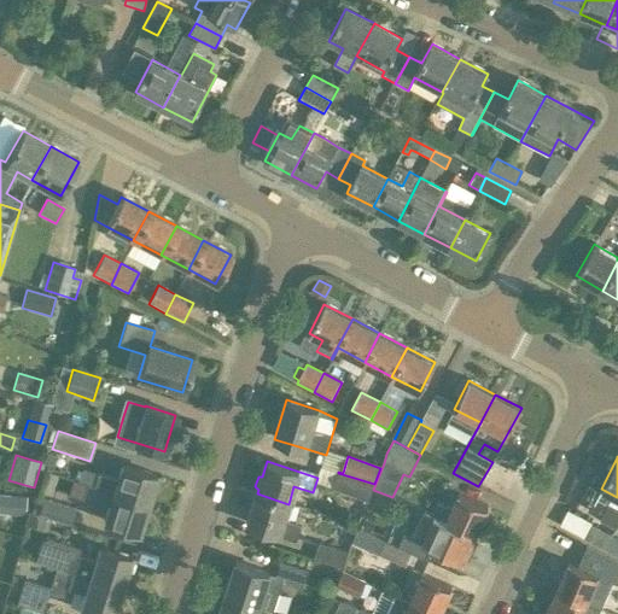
[(87,486),(147,506),(156,477),(121,466),(117,480),(98,474),(93,487),(88,485),(87,486)]
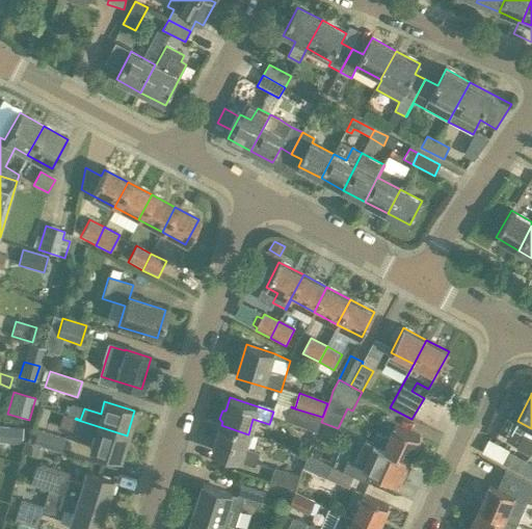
[(291,407),(286,422),(317,433),(322,417),(291,407)]
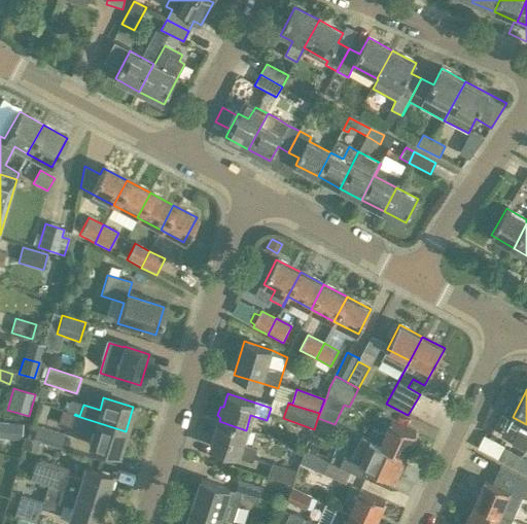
[(126,431),(74,415),(70,428),(80,431),(81,427),(93,431),(89,446),(117,455),(126,431)]
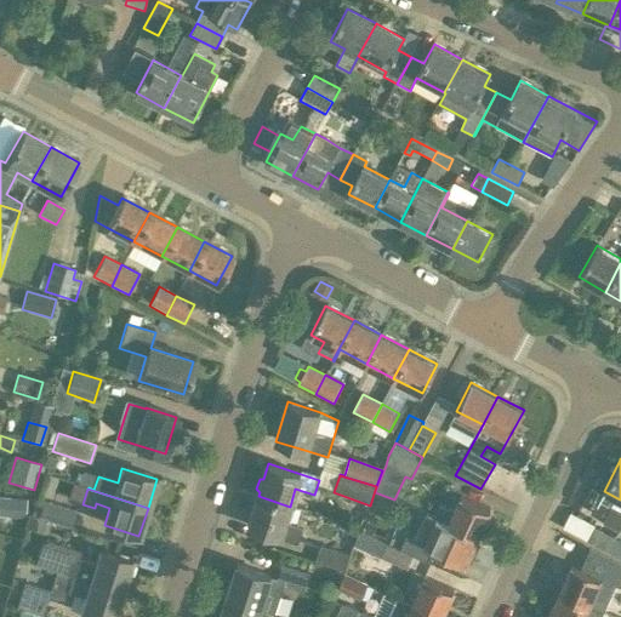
[(249,526),(279,536),(278,541),(297,547),(303,531),(284,525),(290,507),(258,496),(249,526)]
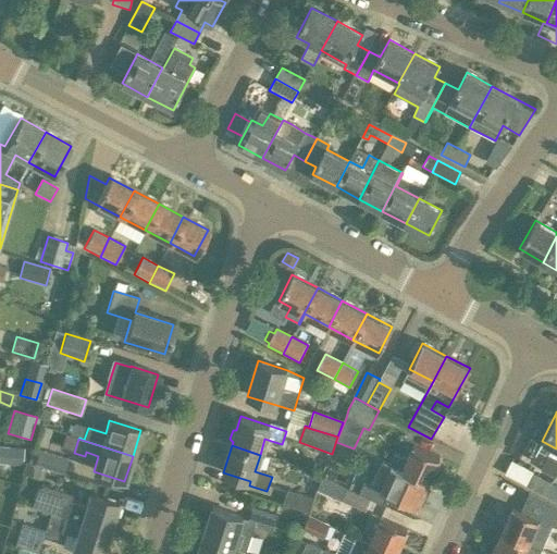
[(390,464),(428,481),(440,457),(412,445),(406,459),(394,454),(390,464)]
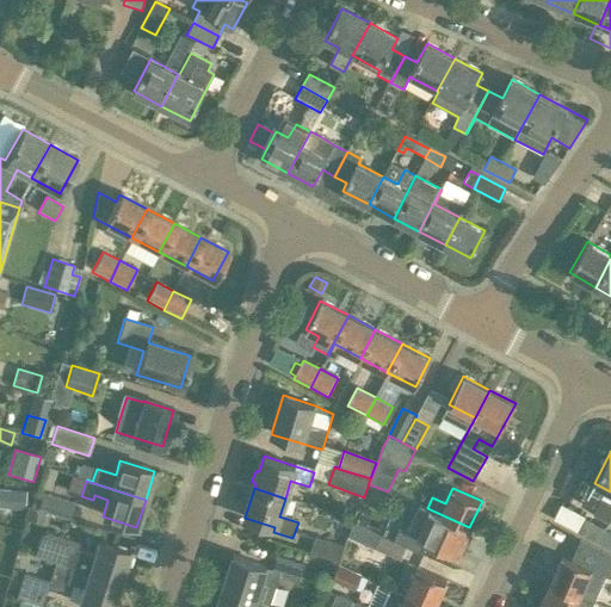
[(8,512),(23,512),(24,494),(10,494),(8,512)]
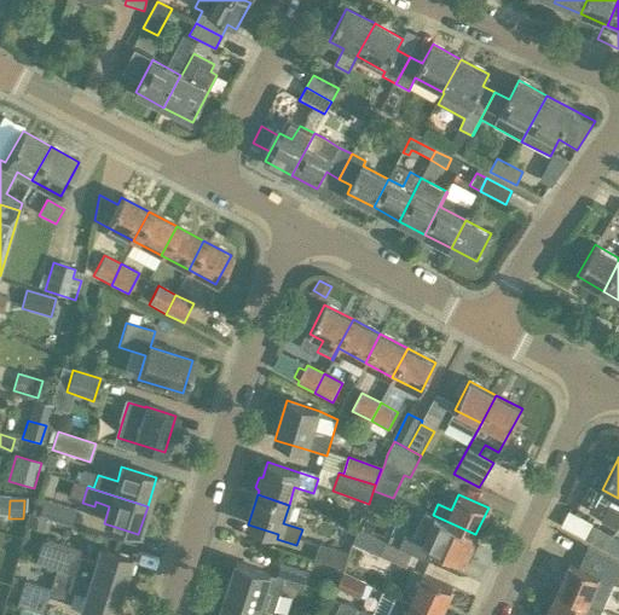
[(39,516),(70,526),(75,511),(42,502),(39,516)]
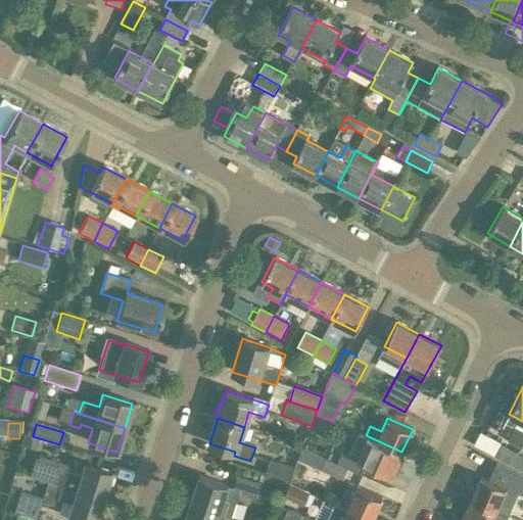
[(480,433),(474,445),(494,457),(511,465),(516,455),(500,446),(502,443),(480,433)]
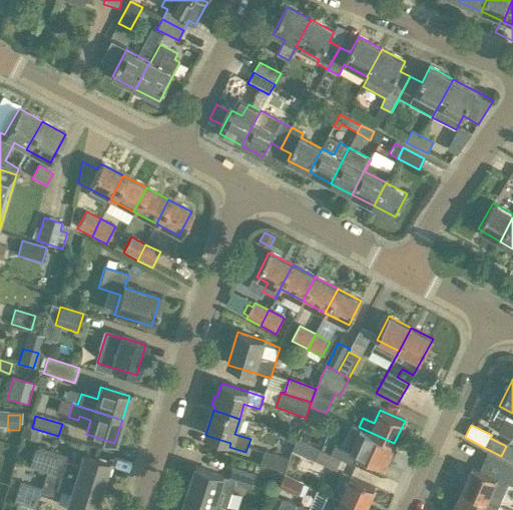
[(58,436),(32,428),(31,428),(23,426),(20,437),(34,442),(38,431),(58,437),(58,436)]
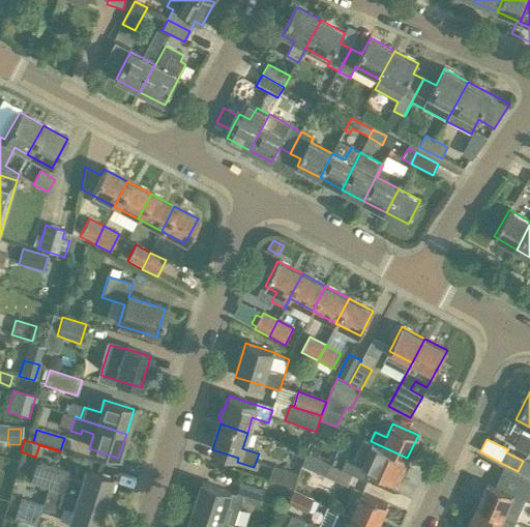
[(342,470),(353,476),(365,481),(372,469),(399,481),(403,481),(410,466),(406,460),(407,458),(371,441),(370,443),(364,440),(354,462),(347,459),(342,470)]
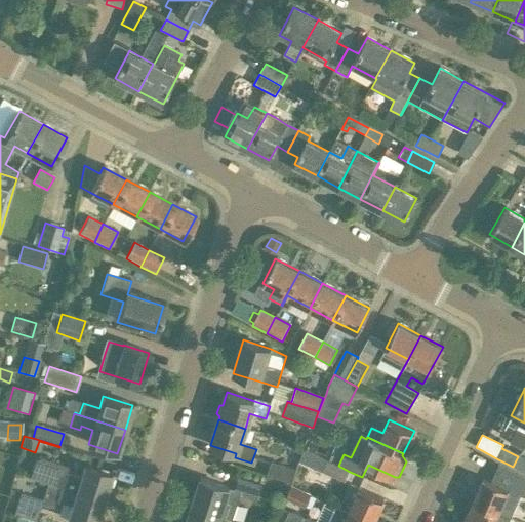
[(350,472),(338,466),(305,450),(291,485),(298,488),(309,466),(345,482),(350,472)]
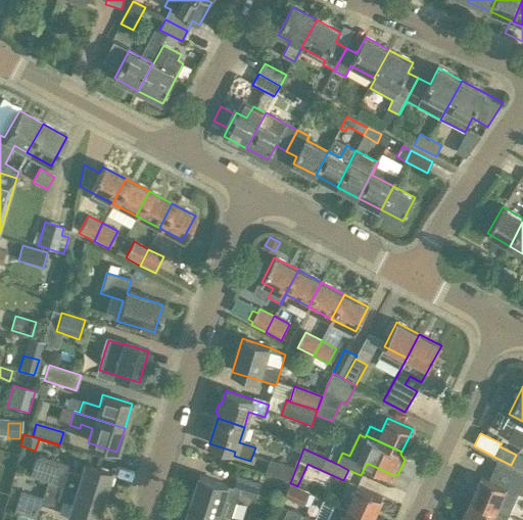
[(522,458),(516,455),(511,465),(522,472),(522,458)]
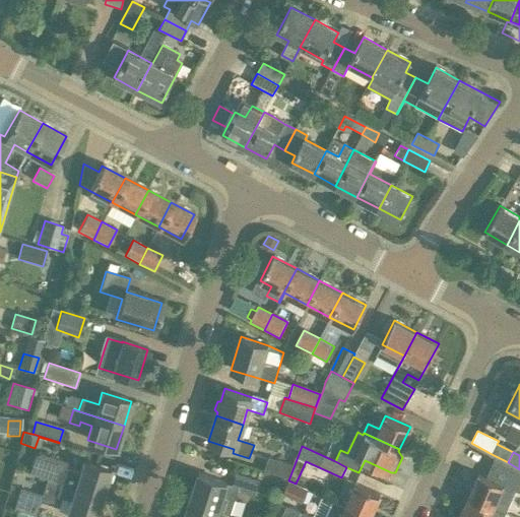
[(83,460),(79,473),(66,469),(67,463),(40,454),(35,457),(29,473),(102,496),(110,468),(83,460)]
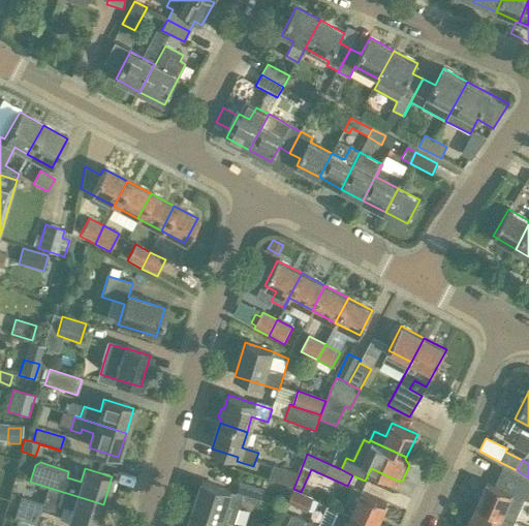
[(269,478),(293,487),(298,473),(273,466),(269,478)]
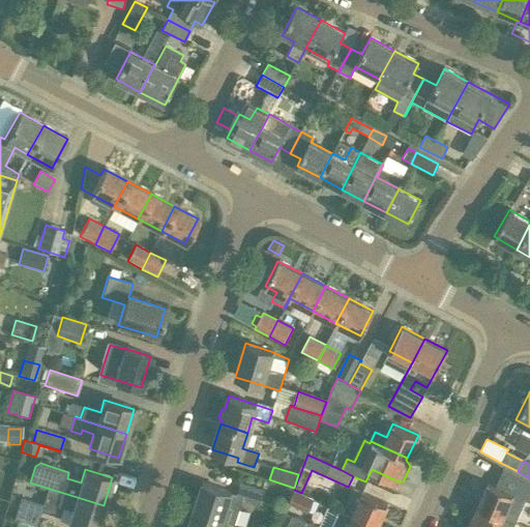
[(95,526),(104,505),(30,482),(48,489),(42,506),(21,499),(15,520),(36,526),(41,509),(56,515),(58,506),(71,511),(67,524),(75,526),(95,526)]
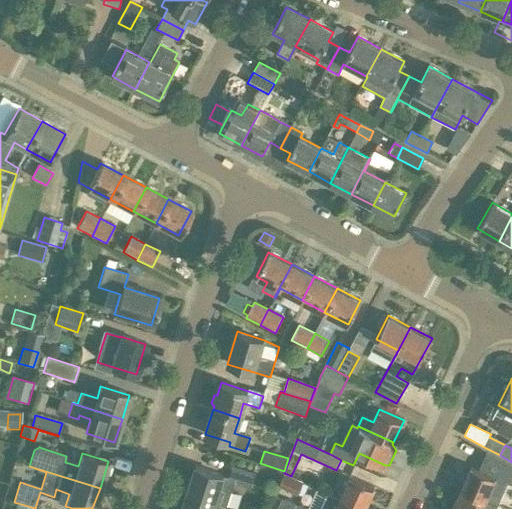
[(229,477),(194,466),(185,496),(224,508),(227,508),(235,484),(250,489),(255,474),(232,467),(229,477)]
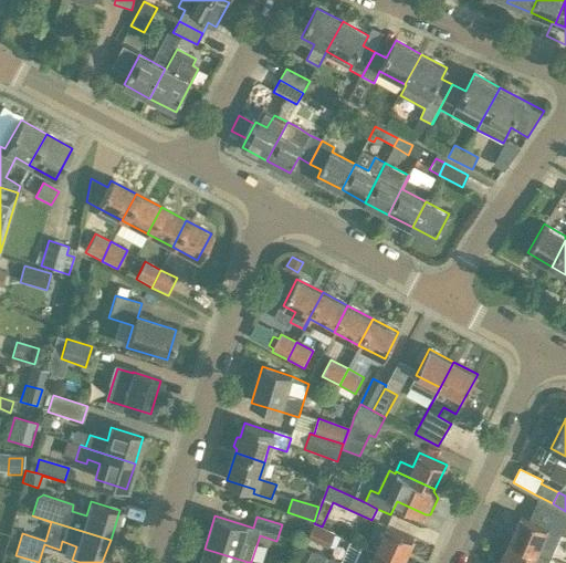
[(510,541),(535,553),(547,528),(521,515),(510,541)]
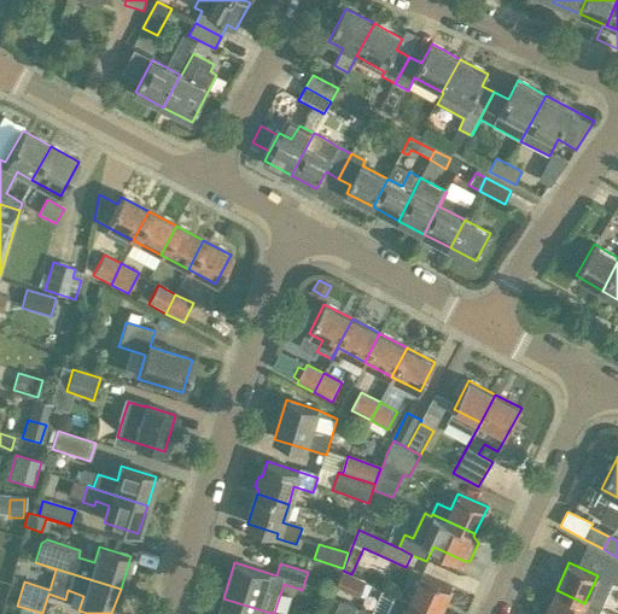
[(351,574),(343,571),(336,588),(359,597),(366,582),(351,574)]
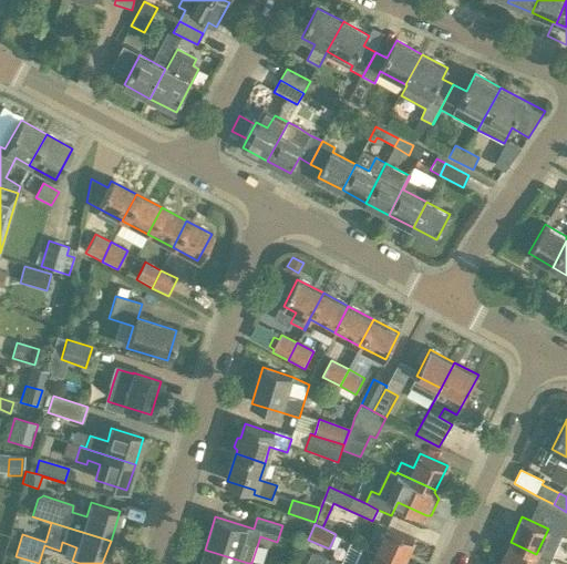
[(375,552),(401,563),(403,563),(414,539),(387,526),(375,552)]
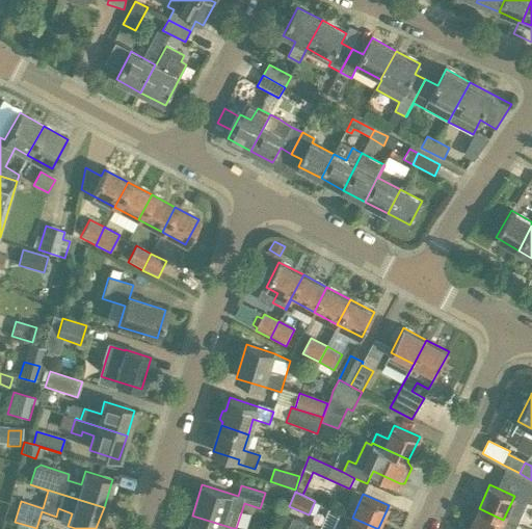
[(515,528),(516,527),(503,520),(479,508),(470,528),(515,528)]
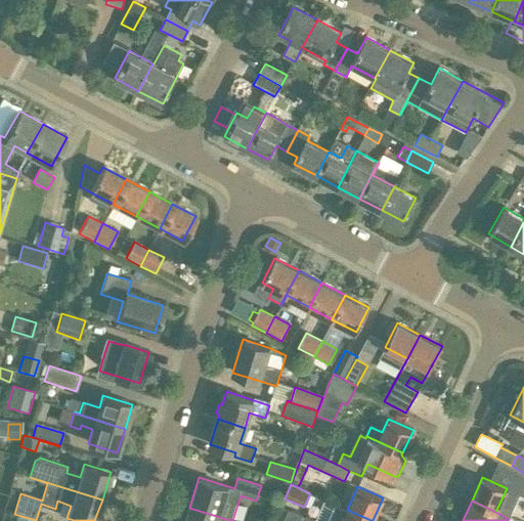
[(320,503),(314,520),(325,520),(331,506),(320,503)]
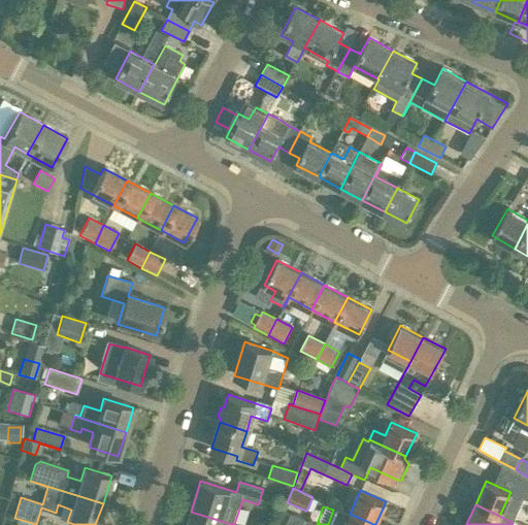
[(373,524),(350,514),(350,515),(338,510),(331,524),(373,524)]
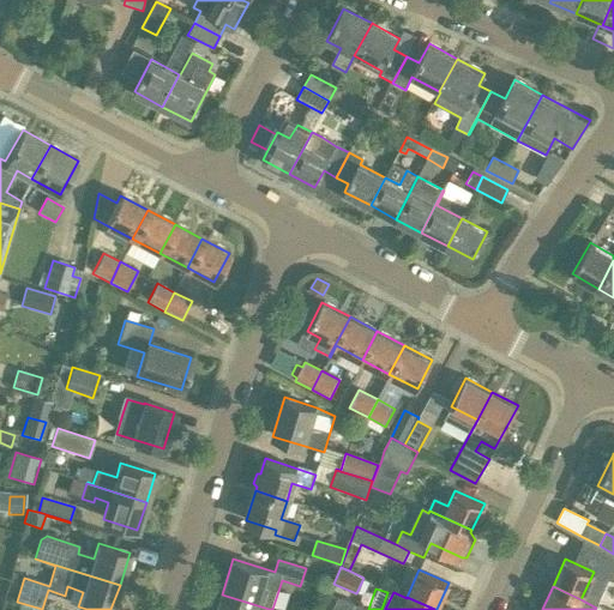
[(222,595),(217,609),(269,609),(222,595)]
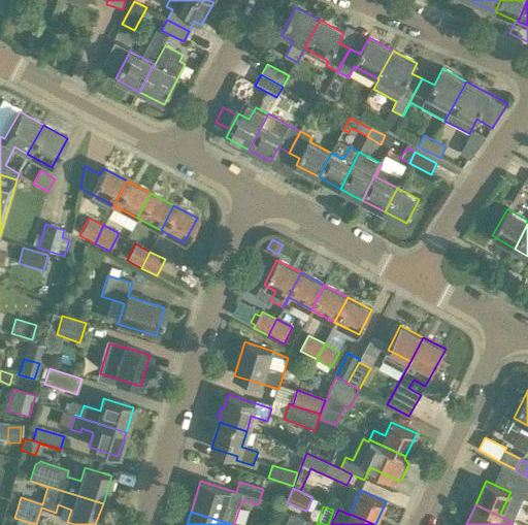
[(303,524),(304,522),(291,516),(287,524),(303,524)]
